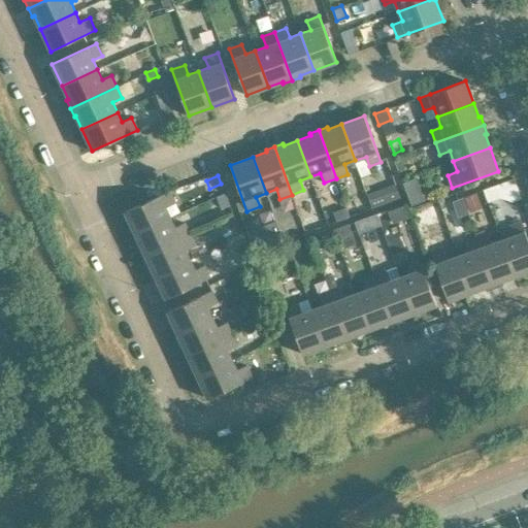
[(500,198),(496,185),(483,190),(488,202),(500,198)]
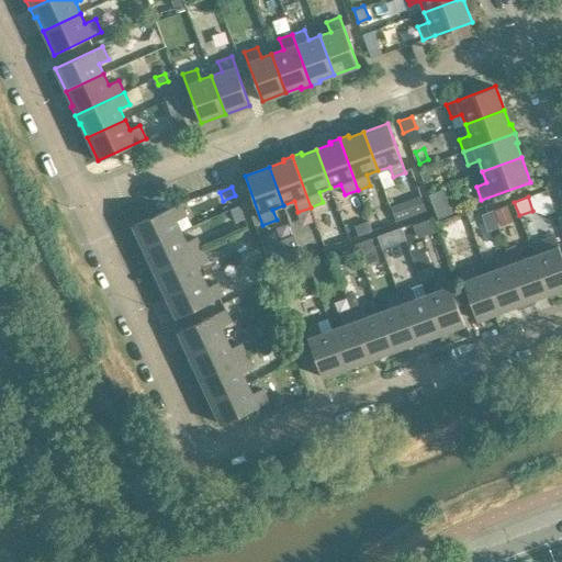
[(413,215),(425,212),(420,200),(408,204),(413,215)]
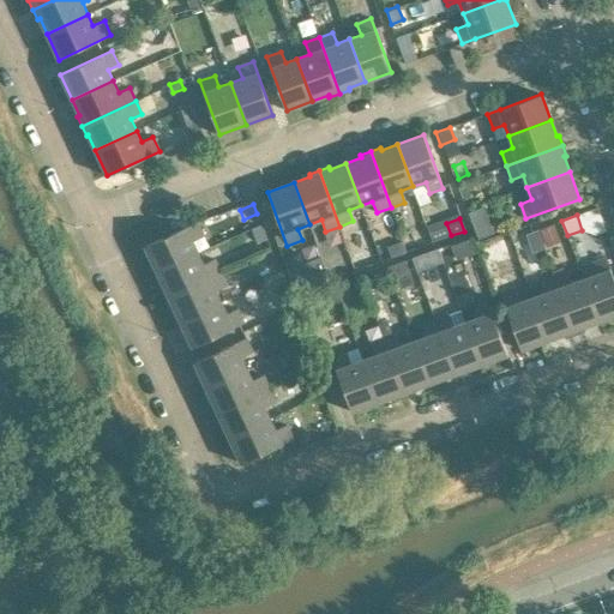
[(157,271),(198,252),(193,241),(204,236),(197,222),(145,246),(157,271)]
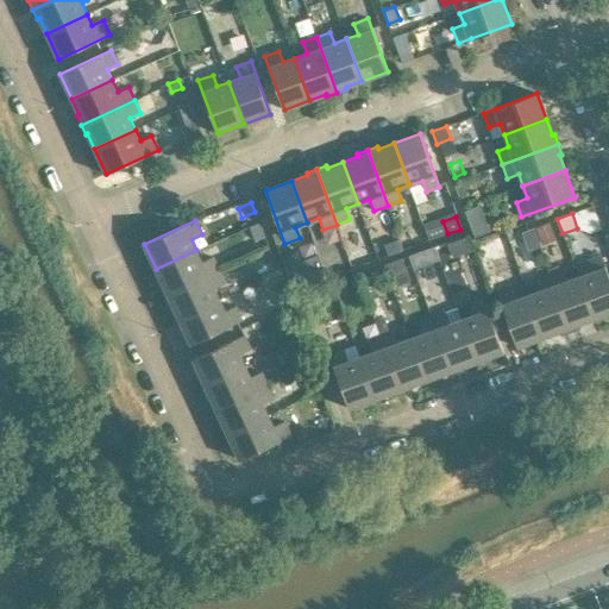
[(551,221),(537,226),(542,243),(557,238),(551,221)]
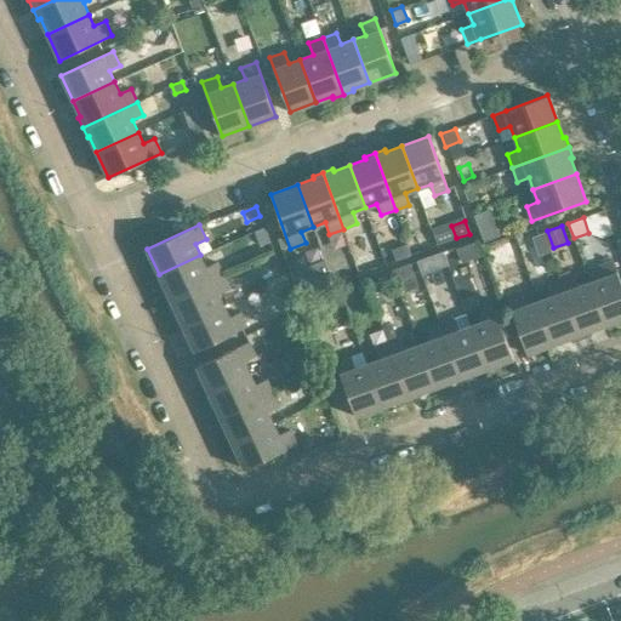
[(260,248),(271,243),(266,229),(254,234),(260,248)]
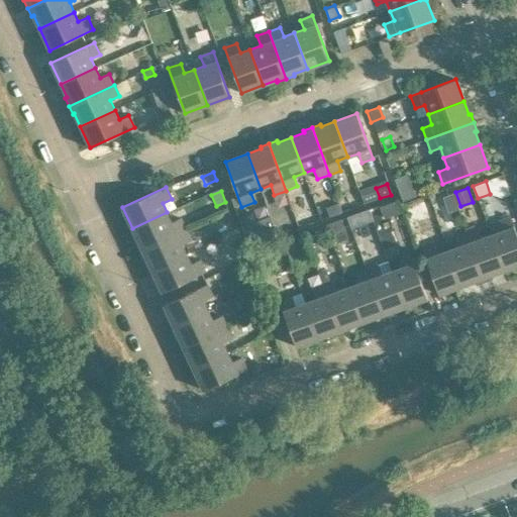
[(397,198),(381,204),(385,216),(401,210),(397,198)]
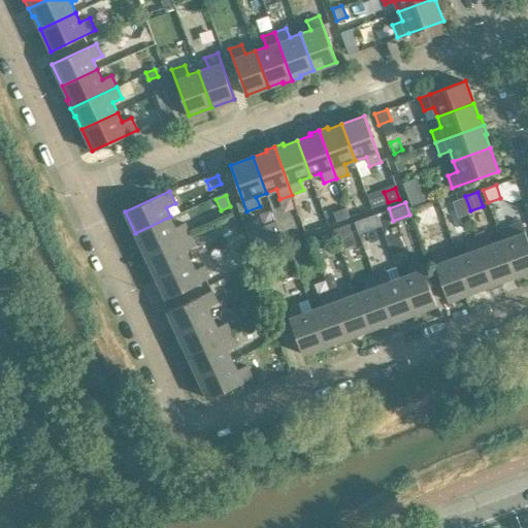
[(380,212),(356,221),(360,232),(384,224),(380,212)]
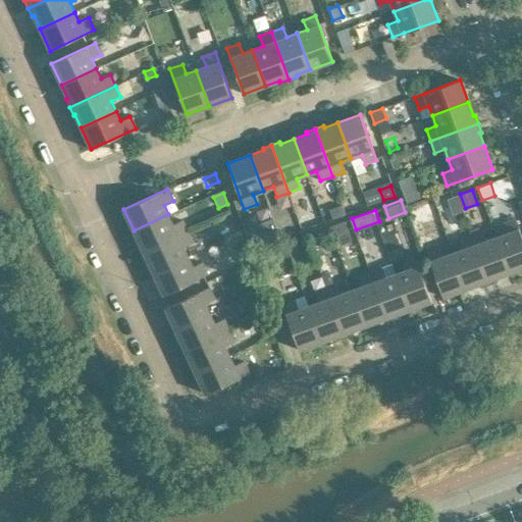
[(258,212),(244,217),(255,248),(282,238),(274,215),(261,220),(258,212)]
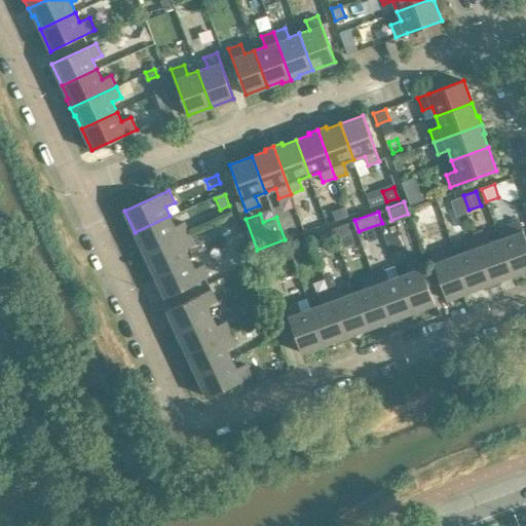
[(170,216),(135,232),(141,246),(139,247),(143,255),(189,233),(184,222),(175,226),(170,216)]
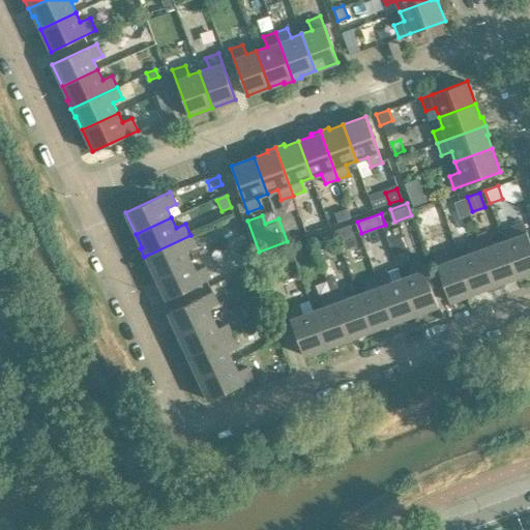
[(529,240),(523,223),(510,227),(513,237),(504,240),(518,277),(529,272),(529,240)]
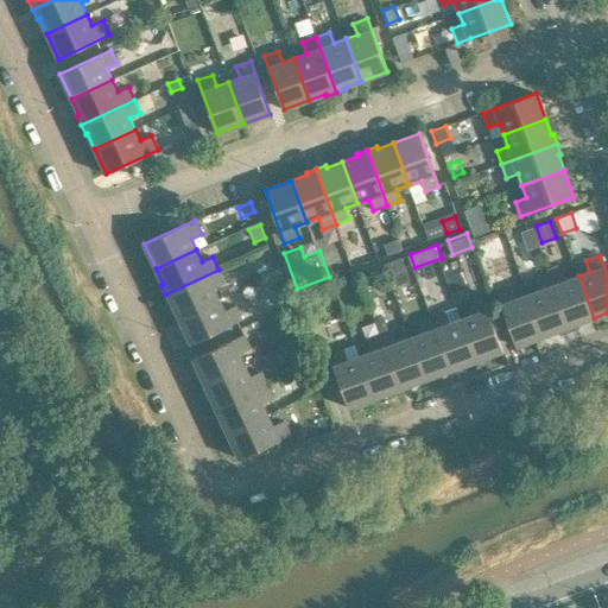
[(403,257),(384,264),(387,273),(407,266),(403,257)]
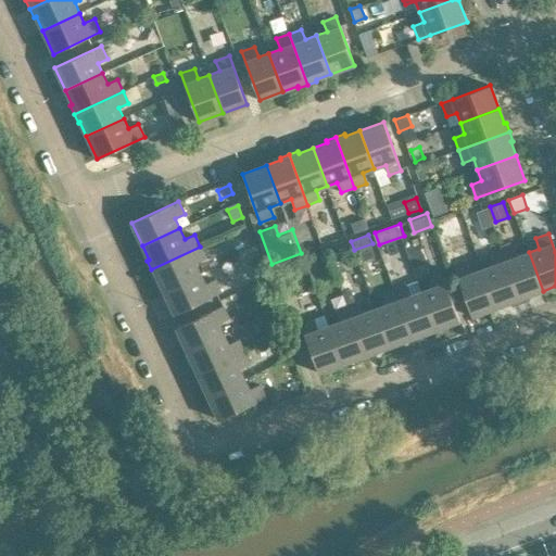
[(200,247),(151,269),(155,278),(156,277),(163,291),(201,274),(196,263),(205,258),(200,247)]
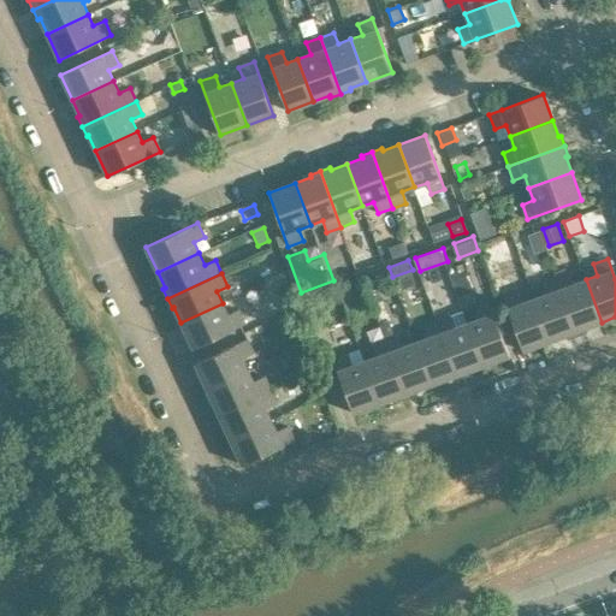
[(586,329),(602,323),(586,279),(574,284),(569,273),(556,278),(576,333),(586,330),(586,329)]
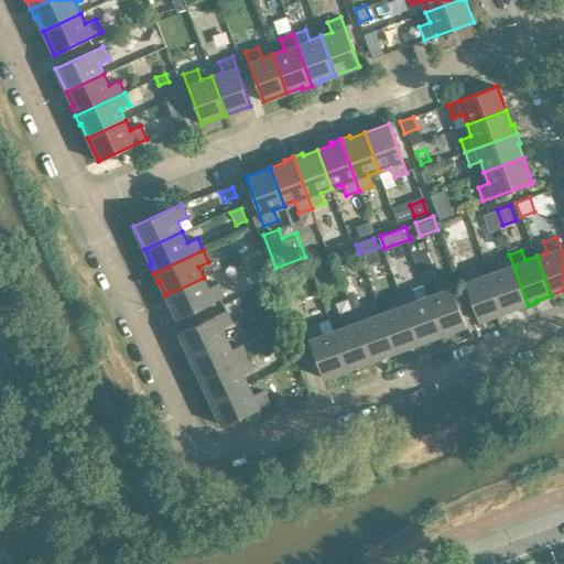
[(528,305),(509,255),(496,259),(500,269),(488,273),(502,313),(518,307),(518,308),(528,305)]
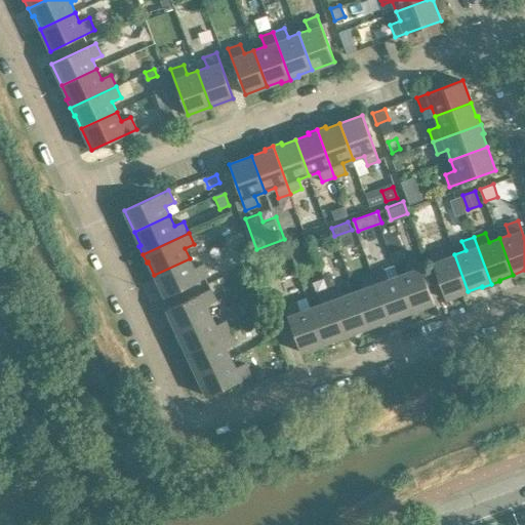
[(248,243),(237,249),(242,260),(253,255),(248,243)]
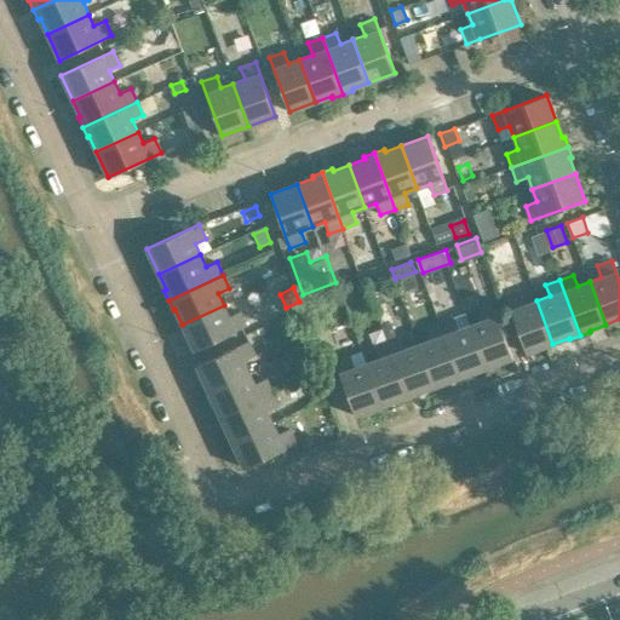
[(535,350),(552,344),(537,300),(526,304),(521,293),(506,299),(526,354),(535,350)]
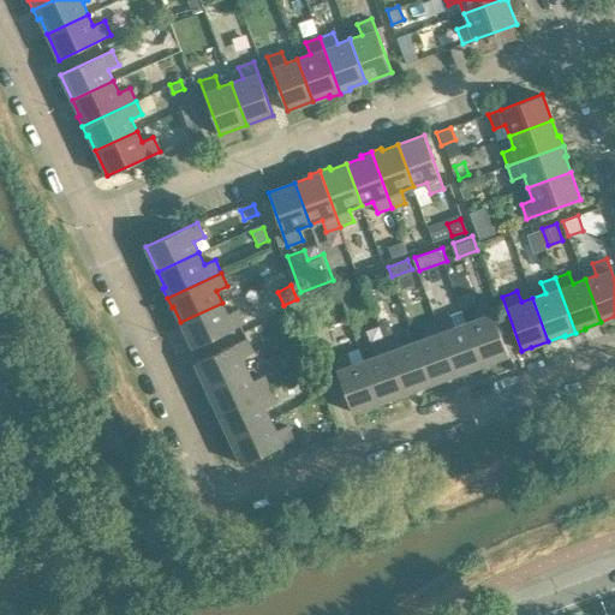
[(466,322),(476,347),(482,365),(508,356),(489,302),(473,306),(478,318),(466,322)]
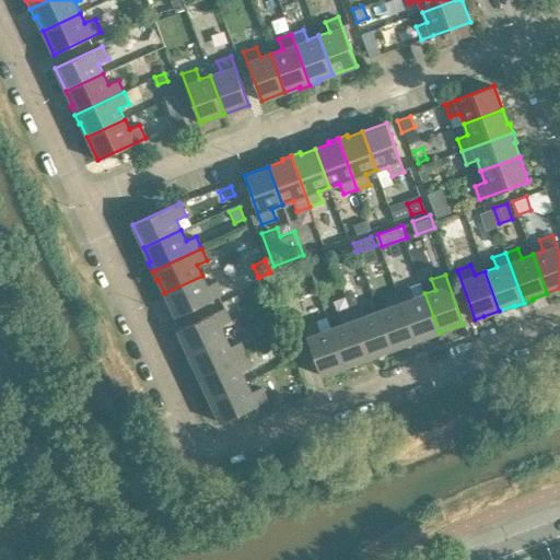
[(202,276),(164,293),(175,316),(223,294),(217,281),(207,286),(202,276)]
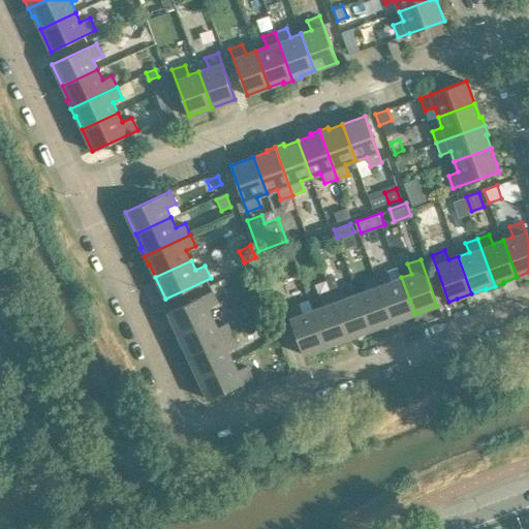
[(414,314),(409,299),(401,277),(391,281),(387,272),(375,276),(393,323),(401,320),(401,319),(414,314)]
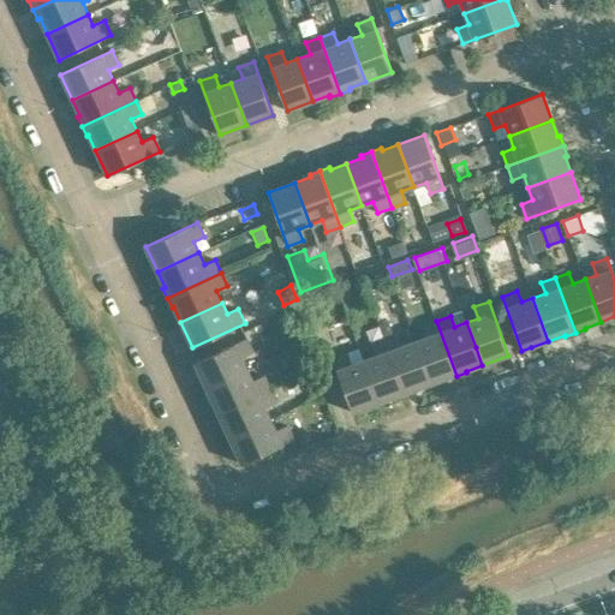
[(415,341),(417,347),(430,384),(446,378),(447,380),(457,376),(436,321),(423,326),(427,336),(415,341)]
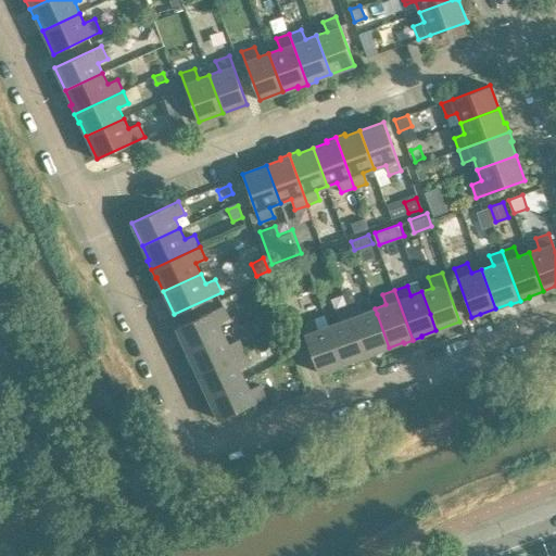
[(389,348),(377,314),(375,308),(364,313),(361,302),(348,307),(366,357),(376,354),(375,352),(389,348)]
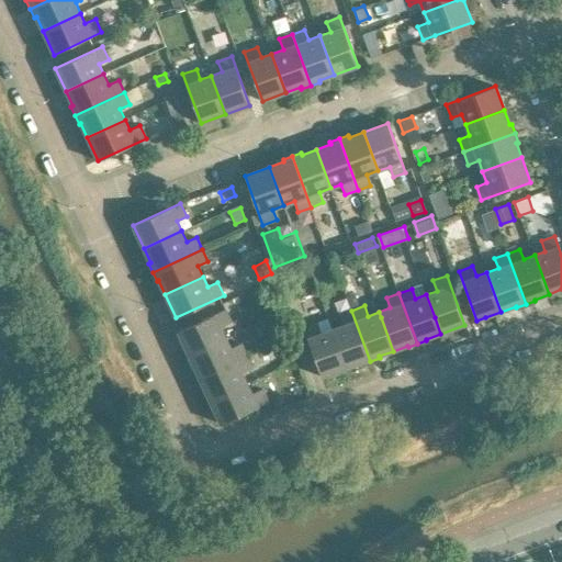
[(225,310),(209,317),(178,332),(188,355),(226,337),(222,327),(232,323),(228,317),(225,310)]
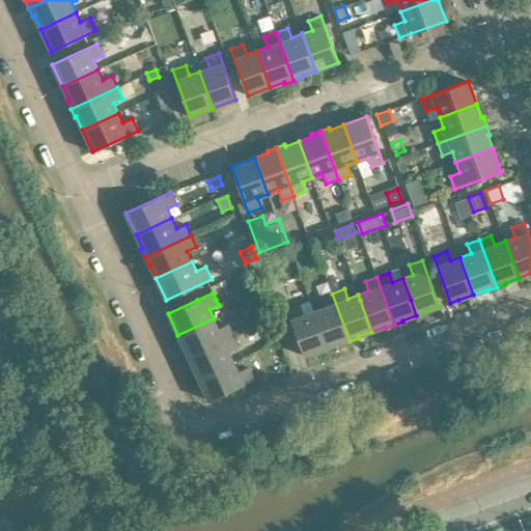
[(324,307),(313,311),(327,347),(340,342),(341,344),(350,341),(332,294),(320,298),(322,300),(324,307)]
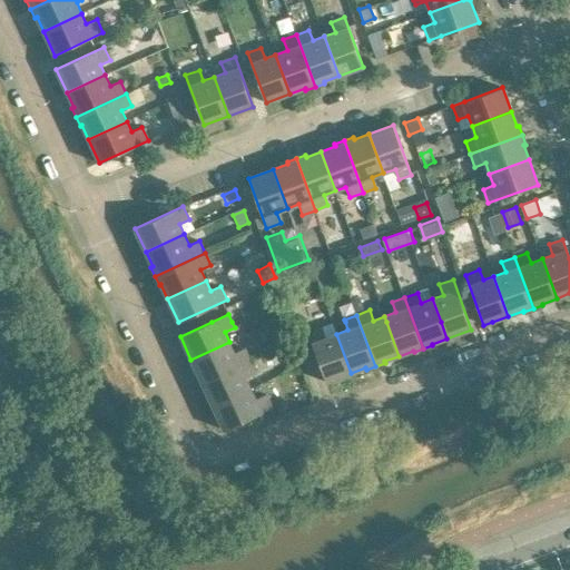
[(326,382),(351,373),(336,334),(325,337),(322,327),(308,332),(326,382)]
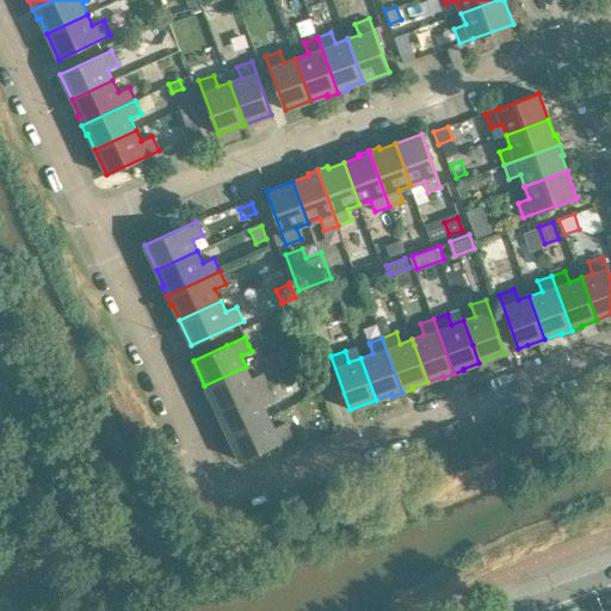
[(215,412),(269,387),(263,375),(263,374),(251,378),(246,366),(204,386),(213,401),(210,402),(215,412)]
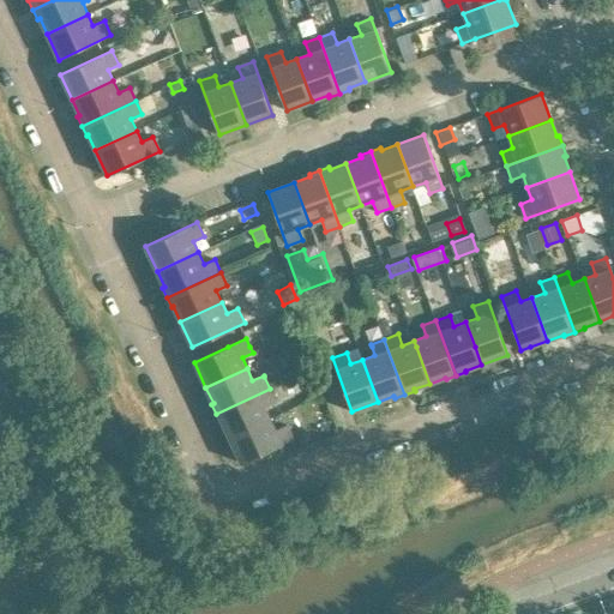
[(274,372),(264,377),(270,389),(280,384),(274,372)]
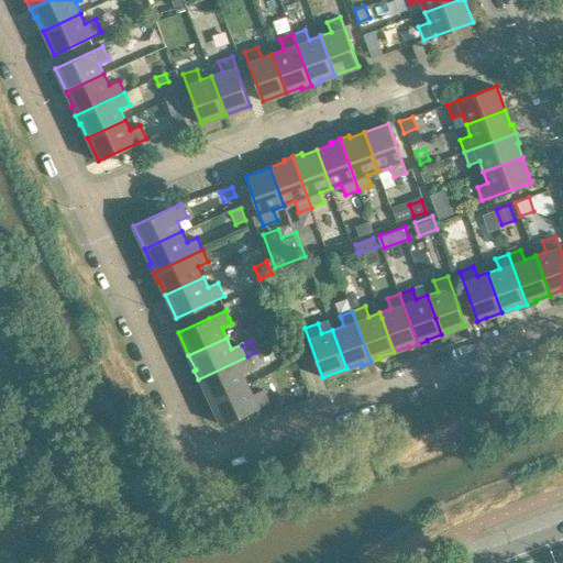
[(203,387),(210,401),(247,384),(243,373),(253,368),(247,356),(198,379),(202,388),(203,387)]
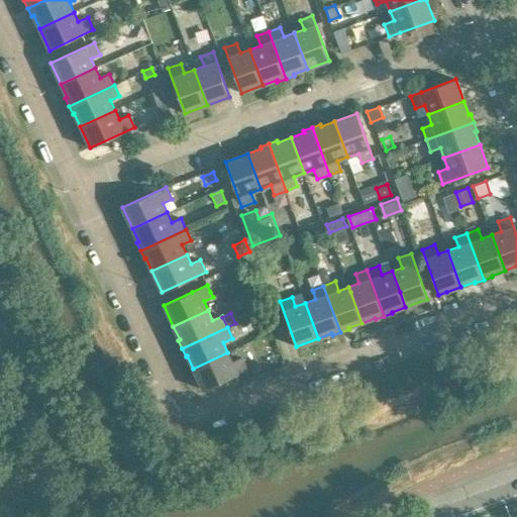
[(246,370),(241,357),(232,362),(227,352),(193,369),(203,390),(246,370)]
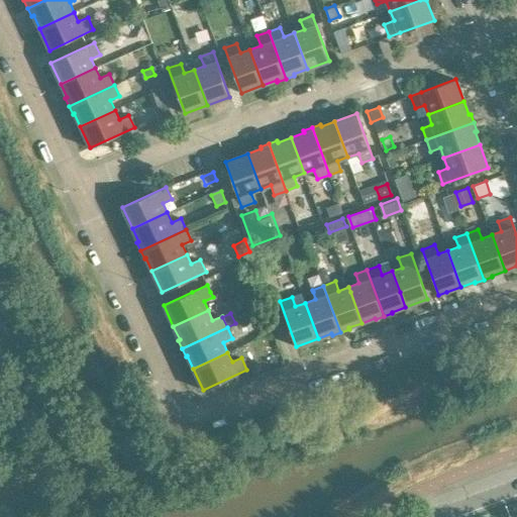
[(260,364),(250,368),(253,376),(263,372),(260,364)]
